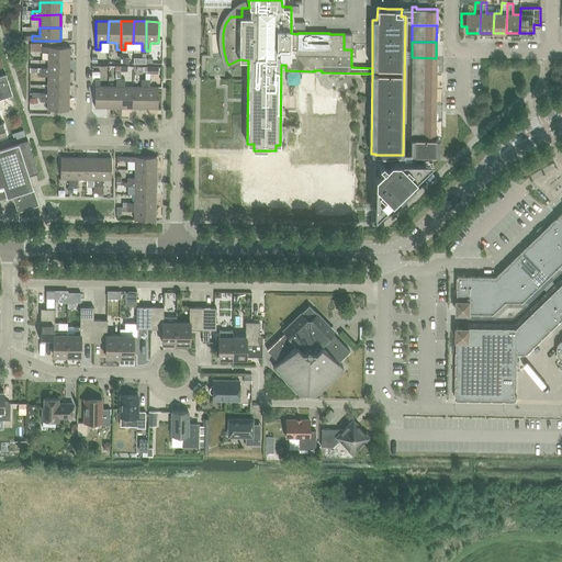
[(48,52),(48,59),(69,59),(69,47),(41,47),(41,52),(48,52)]
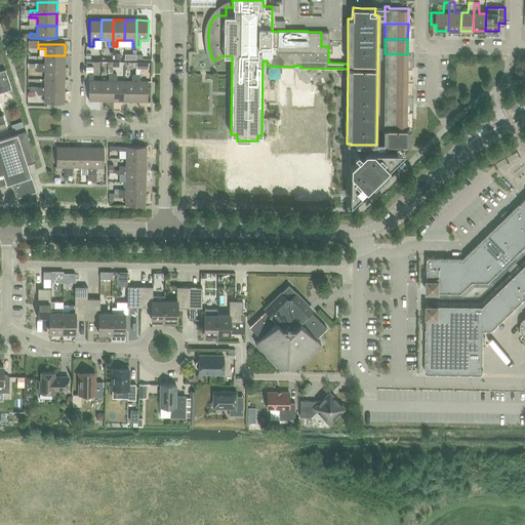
[(407,54),(385,53),(384,69),(407,69),(407,54)]
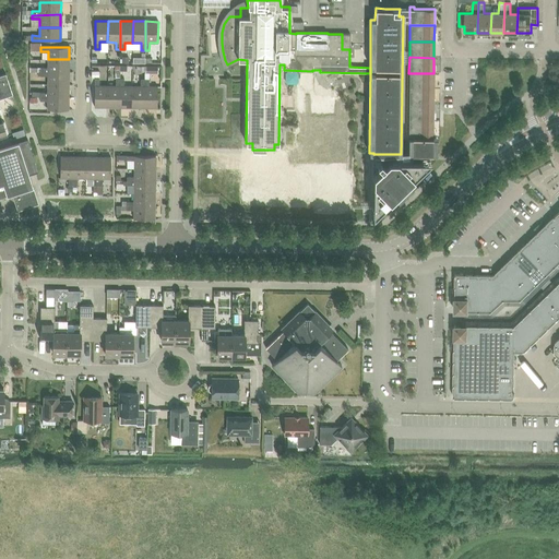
[(69,59),(48,59),(47,68),(40,68),(40,72),(69,72),(69,59)]
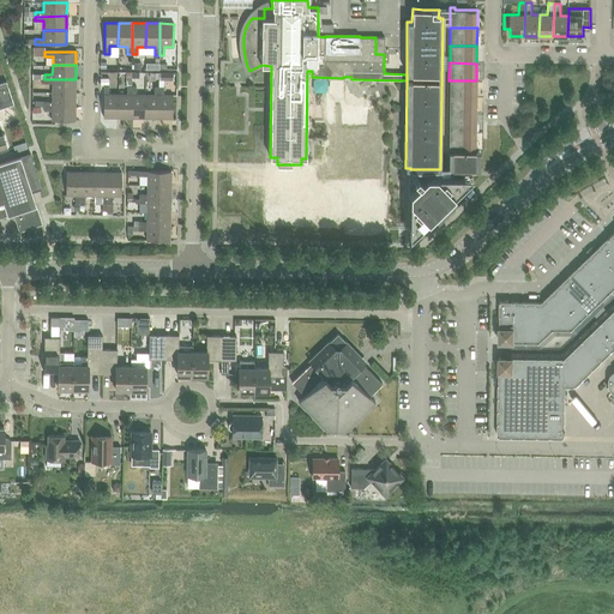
[(76,79),(44,79),(43,84),(52,84),(52,92),(76,92),(76,79)]
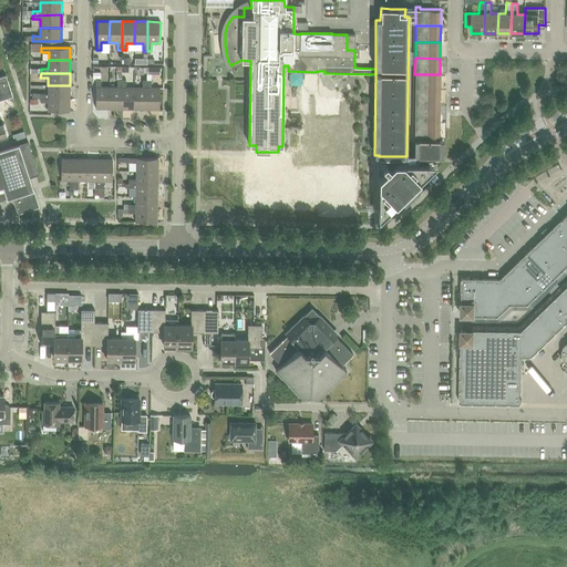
[(440,74),(414,74),(414,90),(440,91),(440,74)]
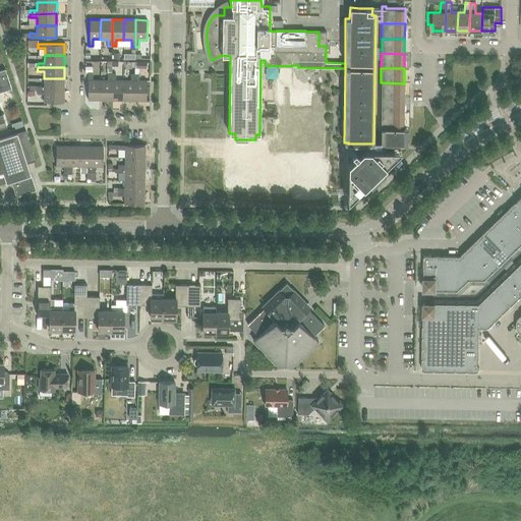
[(0,70),(0,92),(11,89),(5,69),(0,70)]
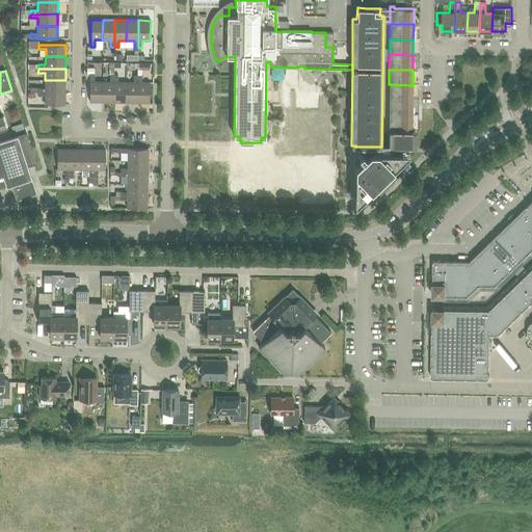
[(102,102),(102,82),(94,82),(94,75),(89,75),(89,102),(102,102)]
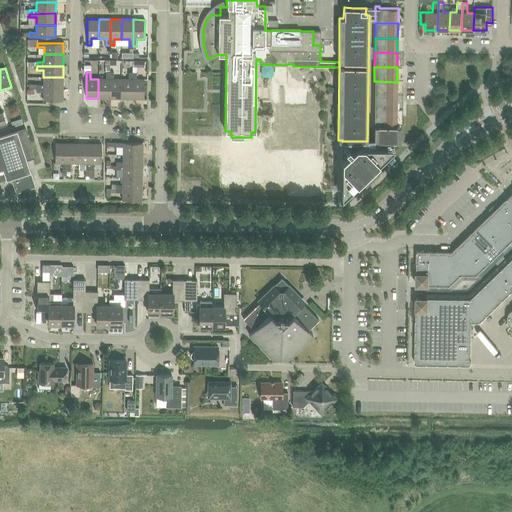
[(98,98),(109,98),(109,72),(106,72),(105,79),(98,79),(98,98)]
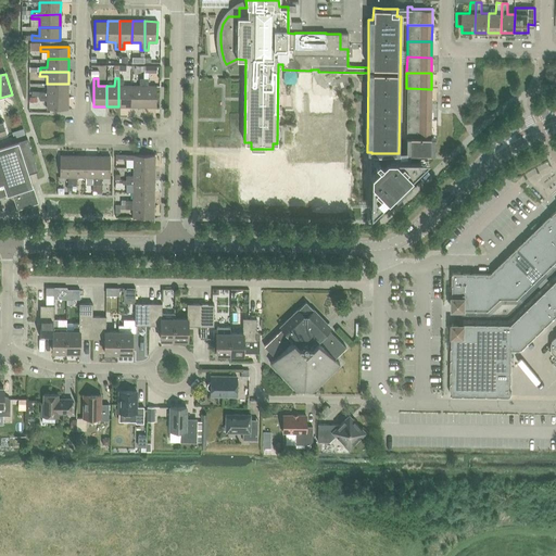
[(123,78),(118,78),(118,106),(131,106),(131,86),(123,86),(123,78)]
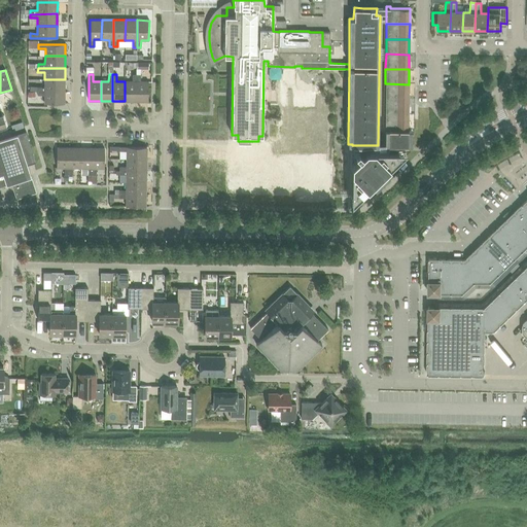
[(132,81),(125,81),(125,101),(136,102),(136,74),(132,74),(132,81)]
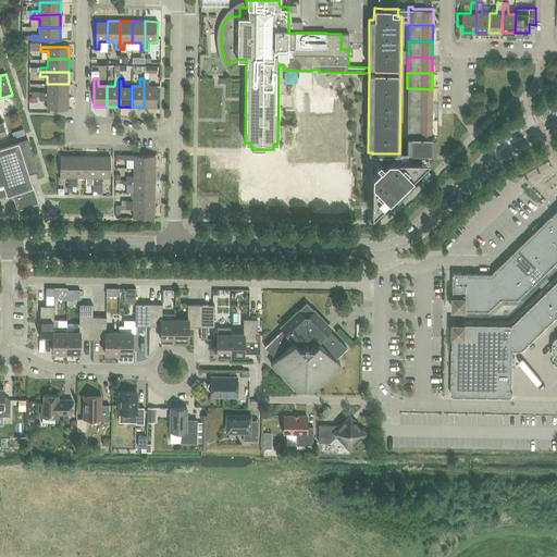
[(148,78),(144,78),(144,108),(157,108),(157,86),(148,86),(148,78)]
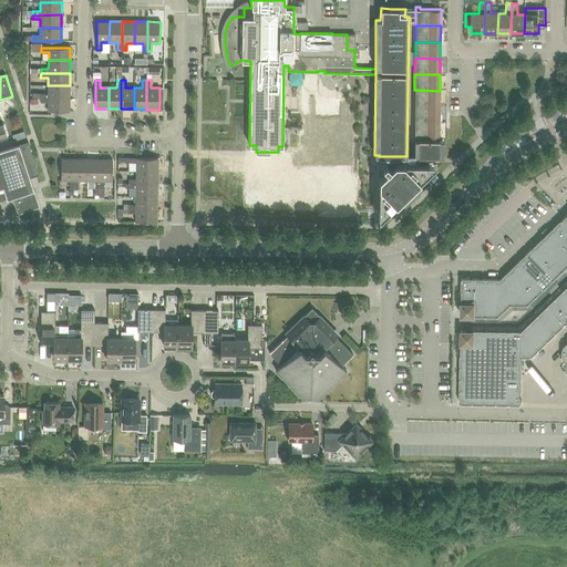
[(40,94),(40,98),(69,99),(70,85),(48,85),(48,94),(40,94)]
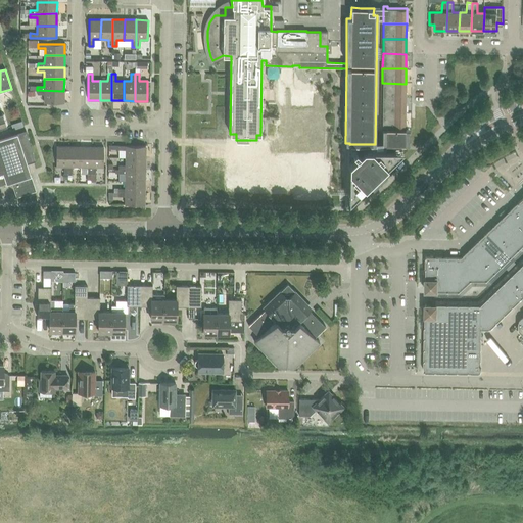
[(406,84),(382,83),(382,98),(405,98),(406,84)]
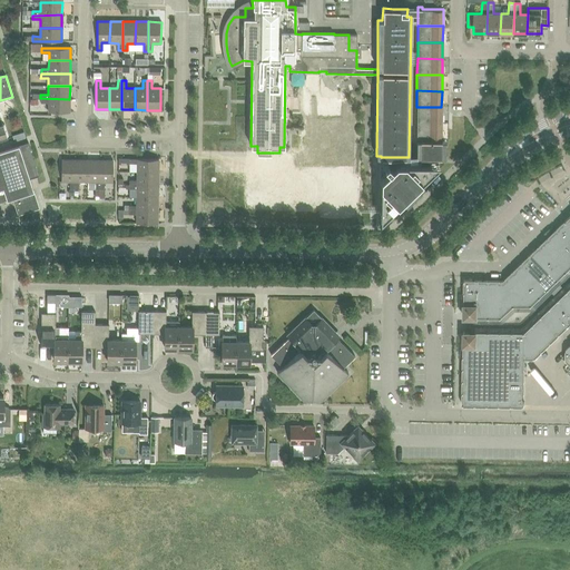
[(69,99),(40,98),(40,99),(40,102),(48,104),(48,112),(69,112),(69,99)]
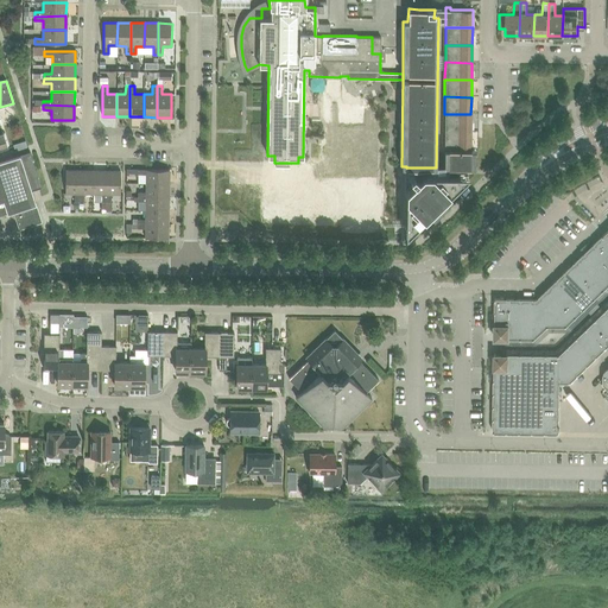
[(381,158),(380,107),(337,107),(337,144),(361,144),(362,158),(381,158)]
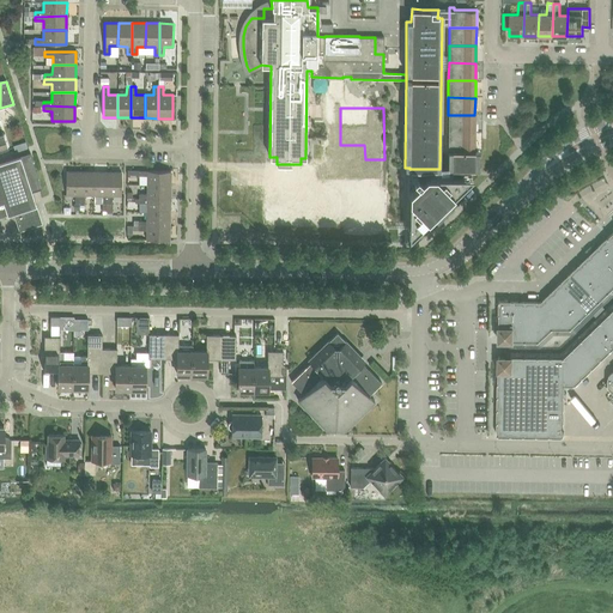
[(448,115),(448,133),(474,133),(474,115),(448,115)]
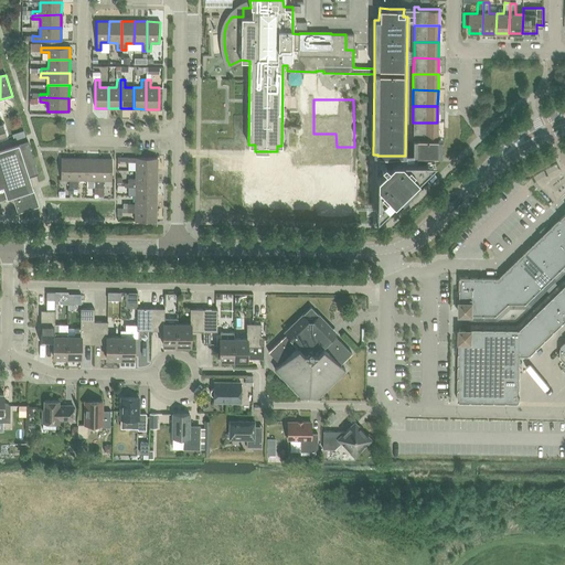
[(437,123),(413,123),(413,138),(437,138),(437,123)]
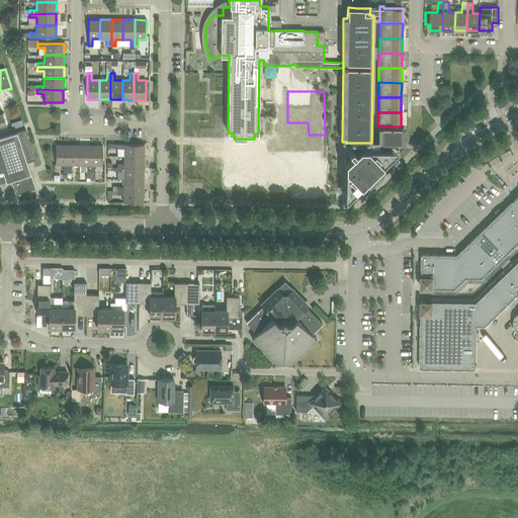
[(401,126),(378,126),(378,127),(378,132),(377,143),(401,143),(401,126)]
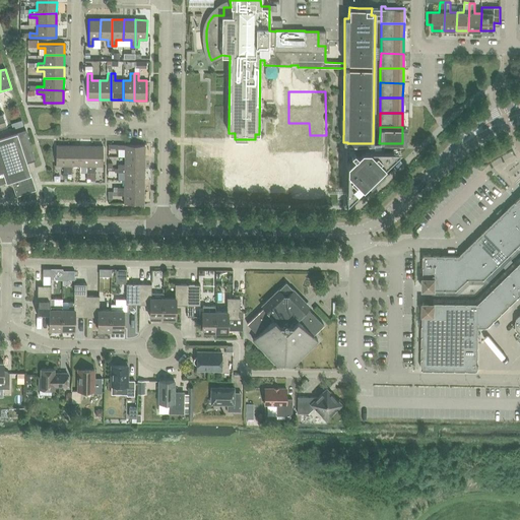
[(0,137),(0,184),(5,183),(11,181),(30,174),(26,163),(33,160),(35,160),(25,130),(0,137)]
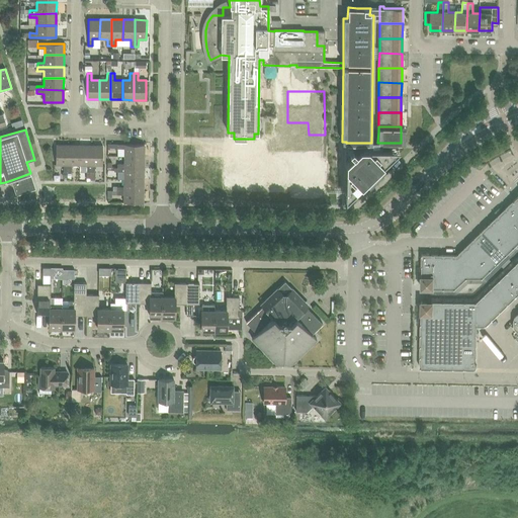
[(214,153),(212,144),(204,146),(206,155),(214,153)]
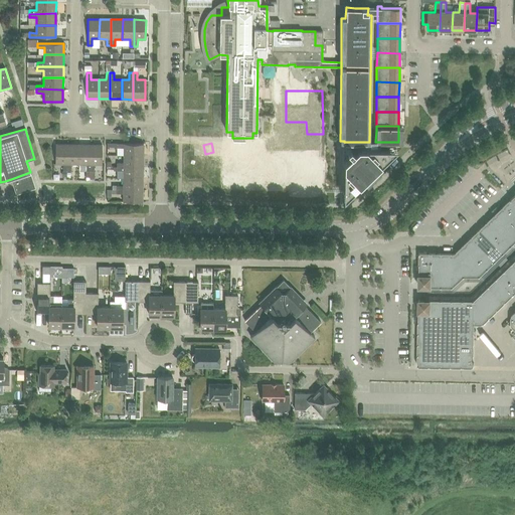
[(63,164),(62,171),(66,171),(67,145),(55,144),(55,164),(63,164)]
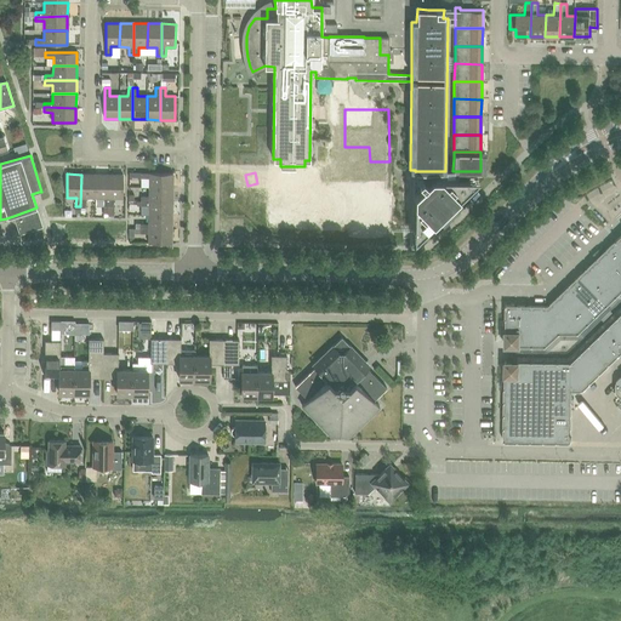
[(149,178),(149,187),(172,188),(172,174),(141,174),(141,178),(149,178)]
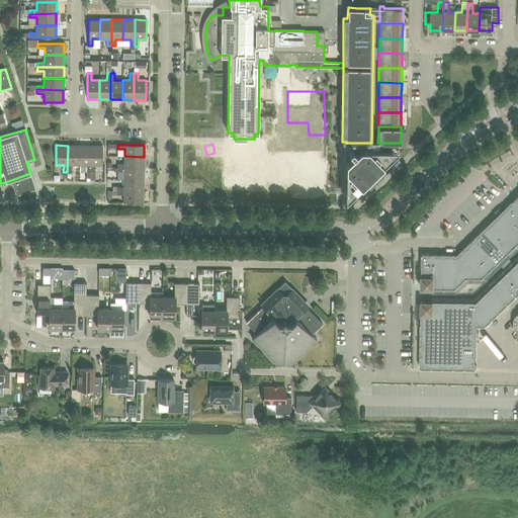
[(79,146),(68,146),(67,172),(71,172),(71,165),(79,165),(79,146)]
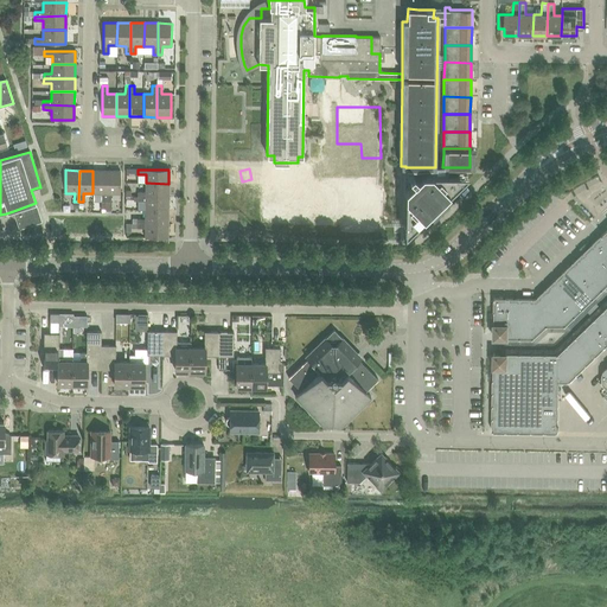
[(93,171),(93,193),(101,193),(101,202),(106,202),(106,171),(93,171)]
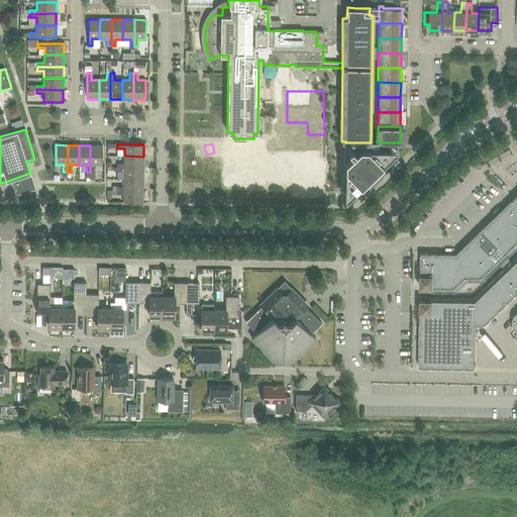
[(90,172),(94,172),(94,165),(102,165),(102,145),(90,145),(90,172)]
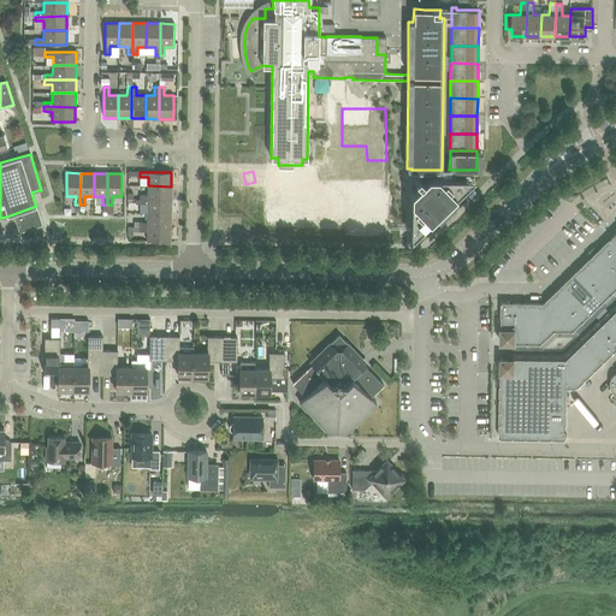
[(410,202),(410,229),(421,229),(434,215),(438,219),(454,205),(450,201),(465,188),(465,177),(437,176),(410,202)]
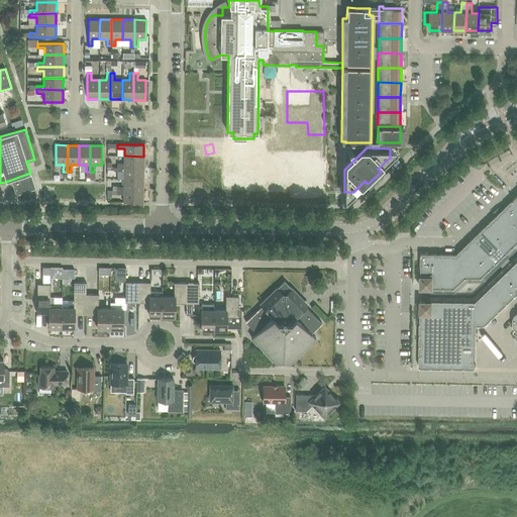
[(331,193),(332,150),(217,148),(216,191),(331,193)]
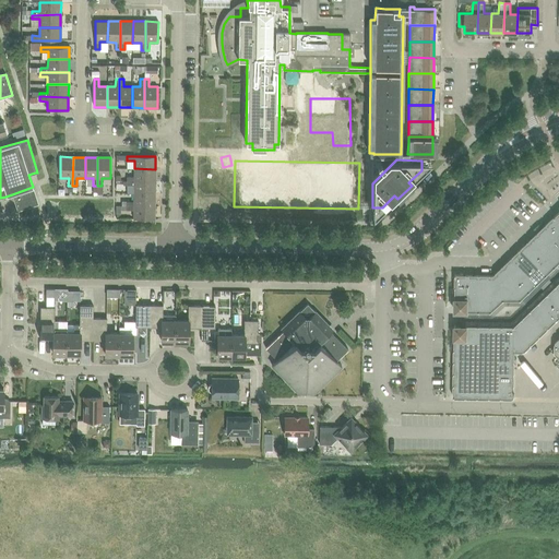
[(155,169),(134,168),(133,177),(127,177),(127,181),(155,181),(155,169)]
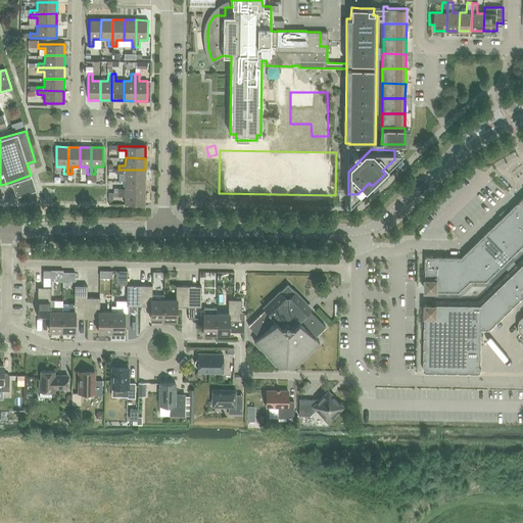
[(125,174),(125,181),(145,181),(145,170),(119,170),(119,174),(125,174)]
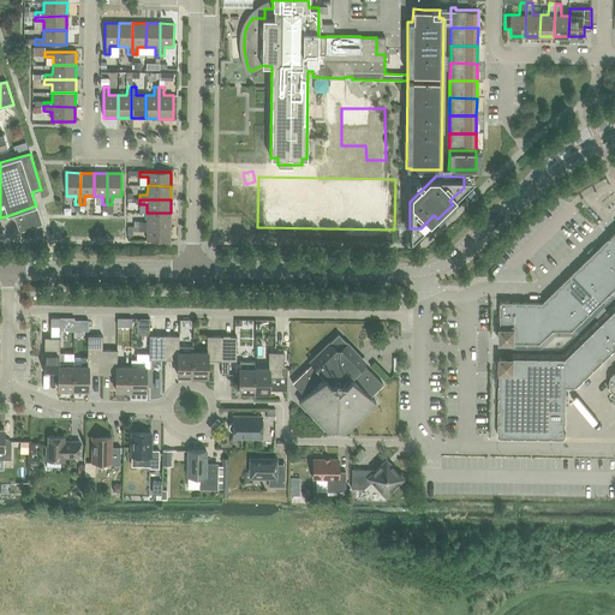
[(13,214),(19,232),(42,225),(36,206),(13,214)]
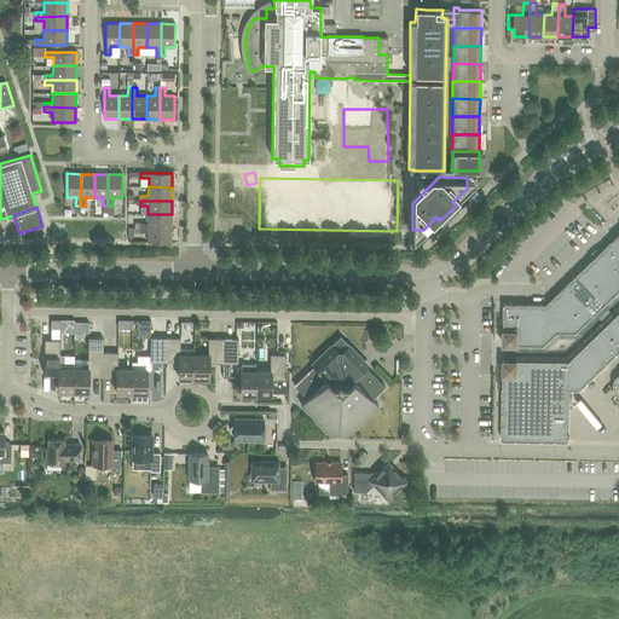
[(139,224),(139,229),(172,229),(172,214),(148,214),(148,224),(139,224)]
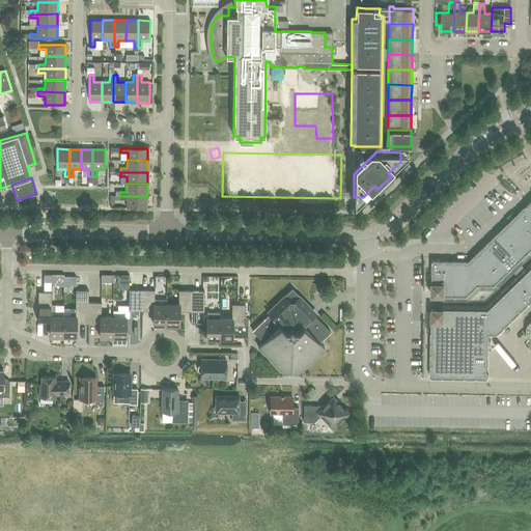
[(147,196),(119,196),(119,199),(127,199),(127,207),(146,208),(147,196)]
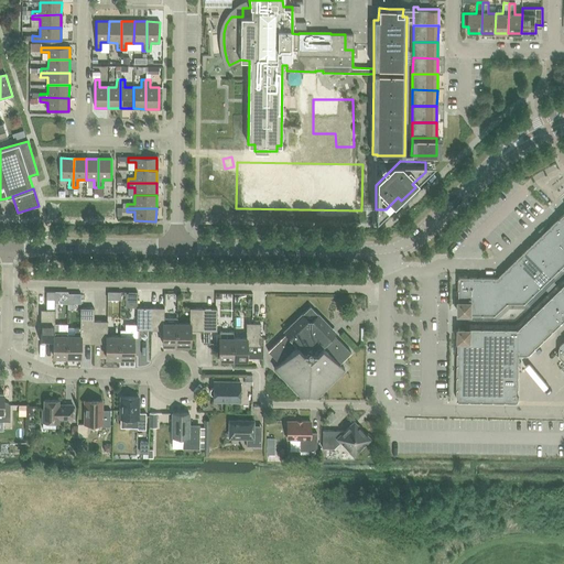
[(563,213),(543,234),(563,253),(563,213)]
